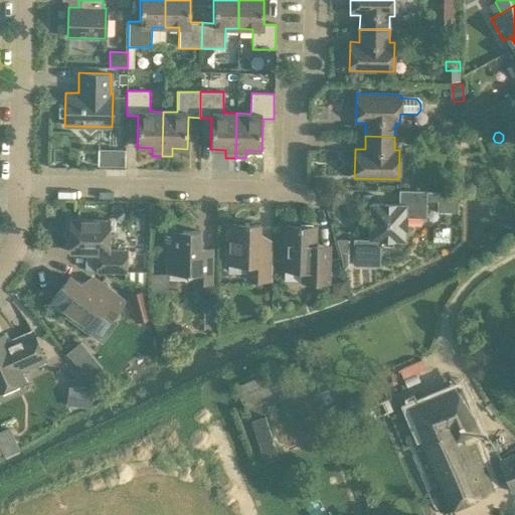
[(125,150),(116,150),(116,165),(124,165),(125,150)]
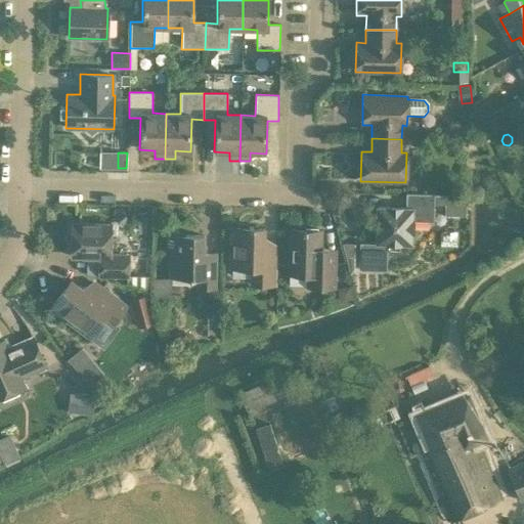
[(411,245),(412,222),(433,222),(434,194),(405,193),(405,208),(376,207),(375,244),(360,244),(359,270),(387,271),(387,244),(411,245)]
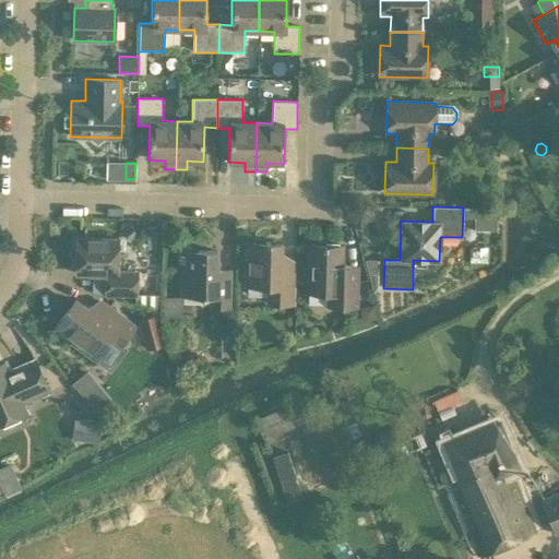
[(76,237),(75,275),(106,275),(105,295),(135,296),(137,296),(137,294),(137,271),(118,271),(119,238),(76,237)]
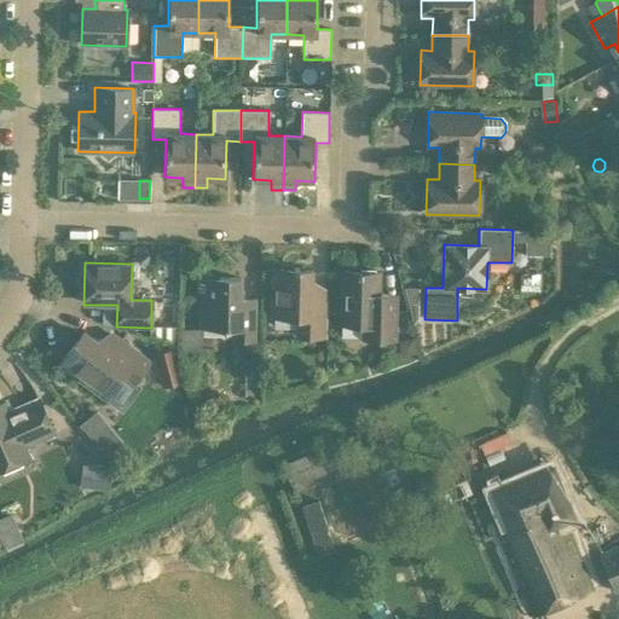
[(295,336),(324,337),(325,291),(311,281),(312,271),(265,268),(265,270),(275,271),(272,317),(296,317),(295,336)]
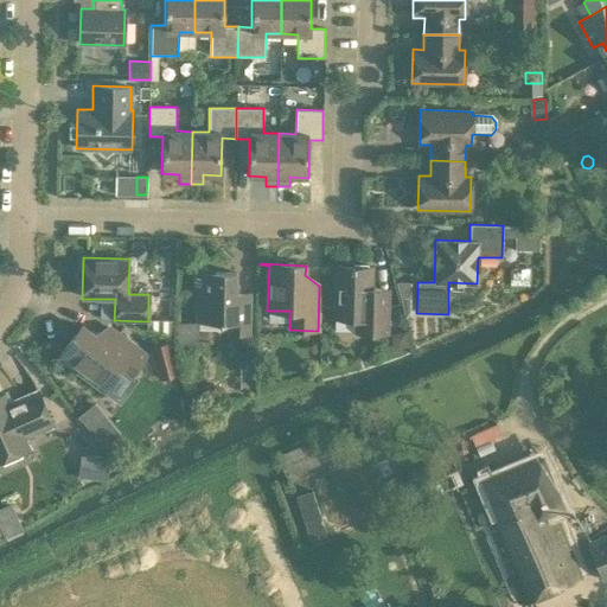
[(388,305),(371,305),(372,267),(336,267),(333,318),(357,319),(356,332),(387,333),(388,305)]
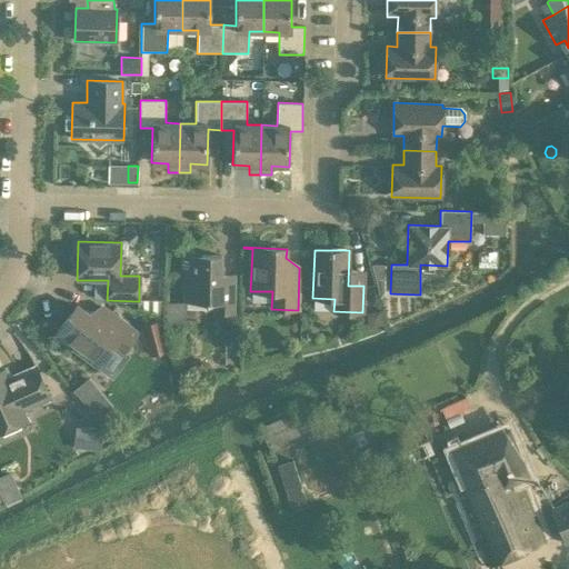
[(180,273),(183,273),(183,301),(213,301),(213,311),(233,312),(235,275),(221,275),(221,256),(192,255),(192,251),(181,251),(180,273)]
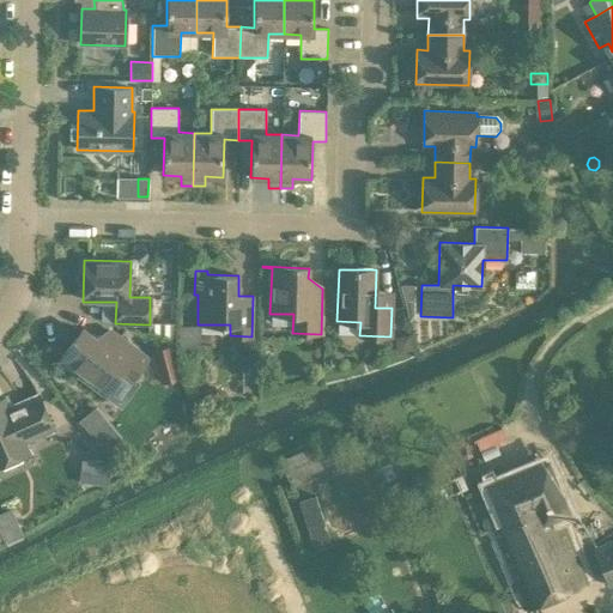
[(414,285),(401,285),(401,287),(408,315),(414,315),(414,285)]
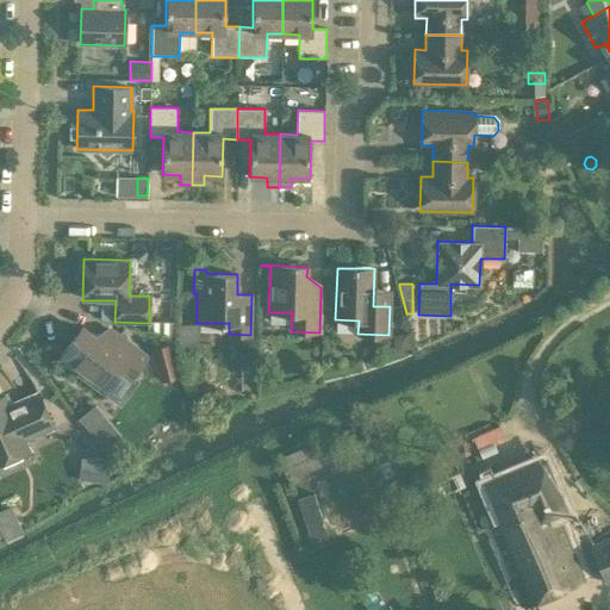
[(120,372),(130,379),(147,356),(110,329),(95,337),(82,327),(58,359),(104,393),(120,372)]
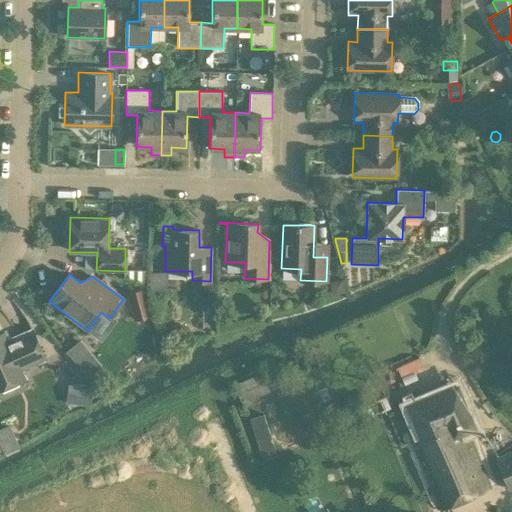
[(333,282),(331,284),(333,293),(344,291),(341,280),(333,282)]
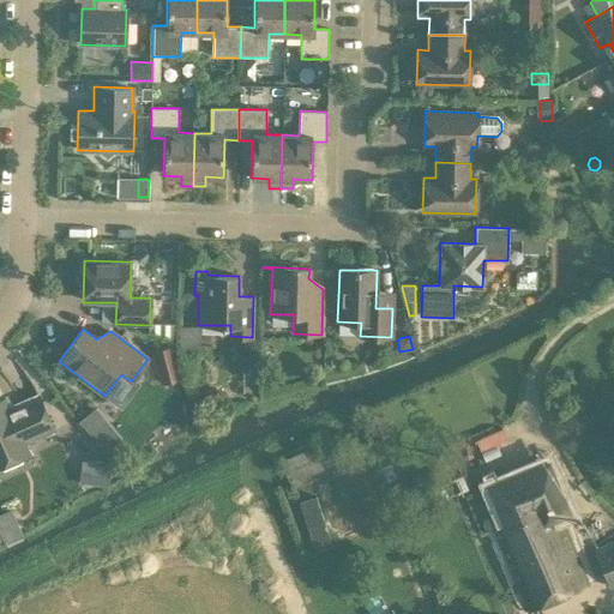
[(172,347),(152,353),(161,381),(180,375),(172,347)]
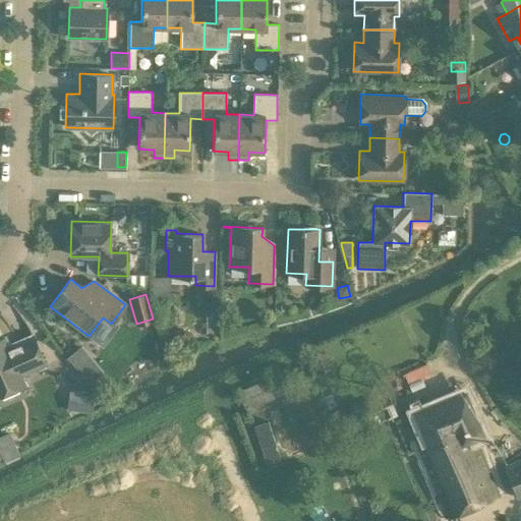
[(206,296),(206,308),(216,308),(216,296),(206,296)]
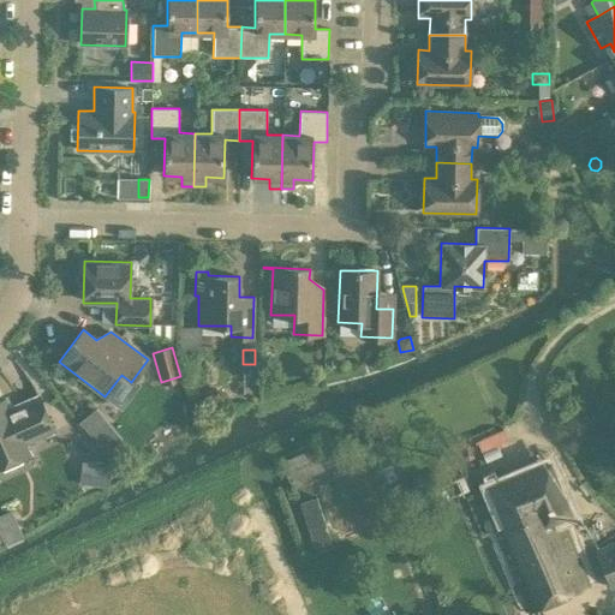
[(0,465),(30,453),(27,443),(53,431),(37,395),(10,407),(6,398),(0,400),(0,465)]
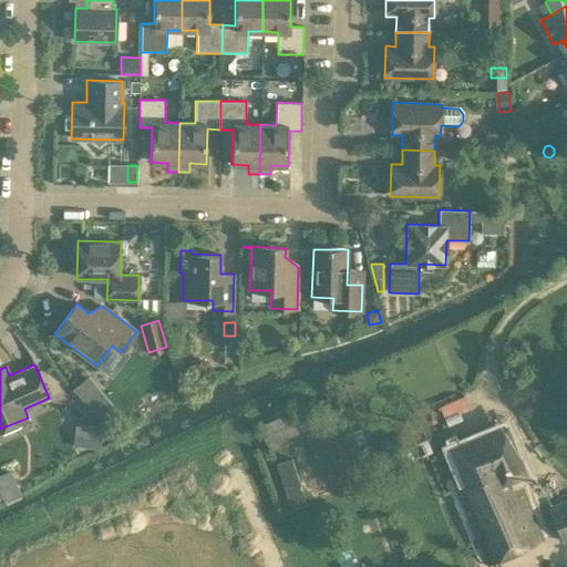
[(90,374),(74,389),(98,413),(112,399),(90,374)]
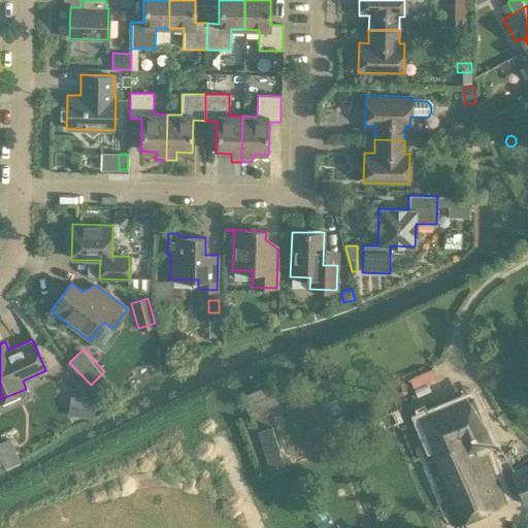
[(270,384),(240,396),(249,416),(278,403),(270,384)]
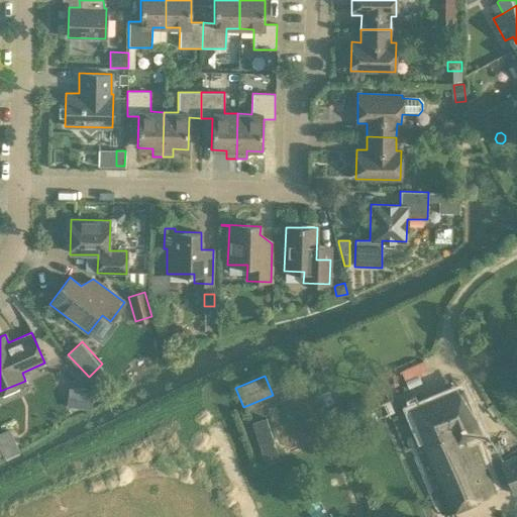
[(493,493),(469,434),(478,430),(460,389),(411,409),(425,442),(416,446),(444,511),(493,493)]
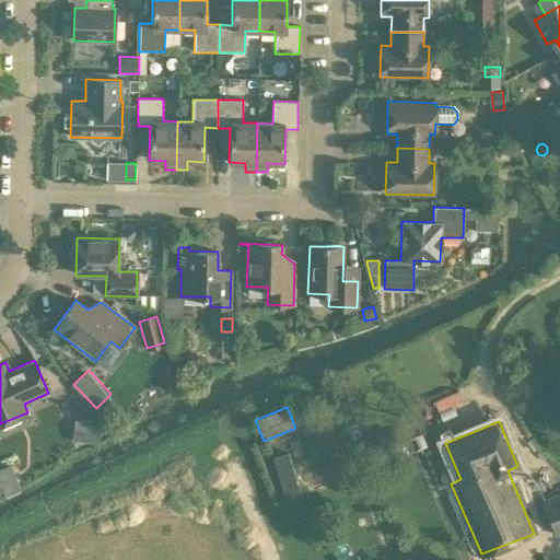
[(86,422),(85,441),(96,442),(98,423),(86,422)]
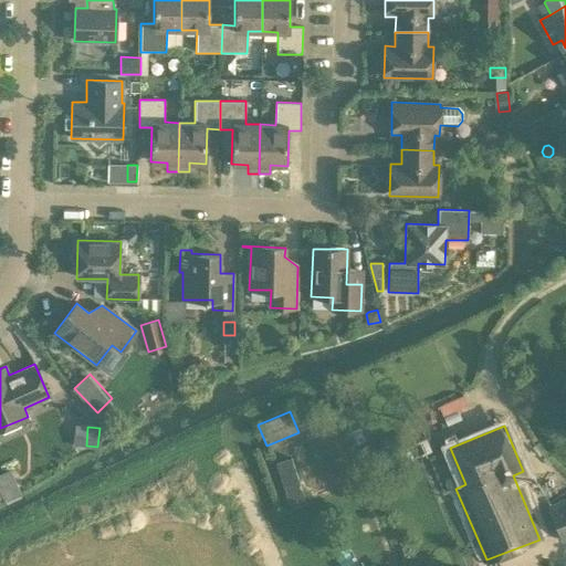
[(427,437),(397,450),(404,464),(433,451),(427,437)]
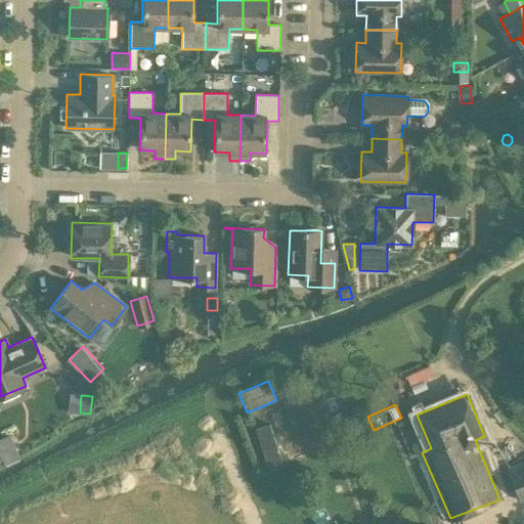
[(9,463),(25,455),(15,434),(0,440),(9,463)]
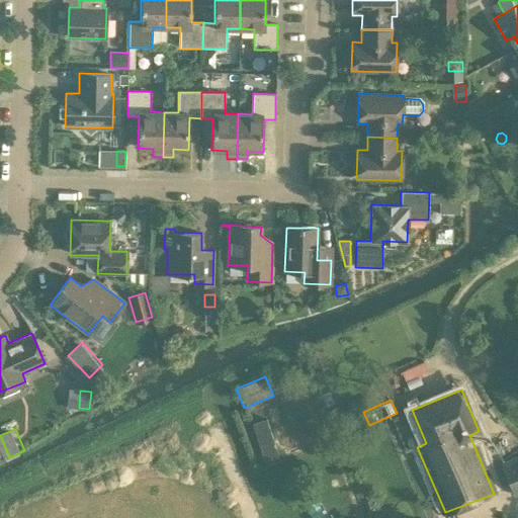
[(517,454),(500,462),(514,497),(517,495),(517,454)]
